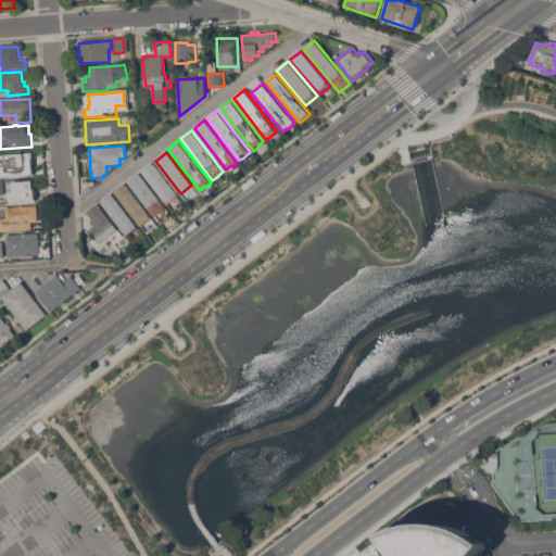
[(12,155),(21,155),(21,156),(30,155),(30,163),(34,163),(34,176),(2,178),(1,173),(3,173),(3,168),(1,168),(1,159),(13,159),(12,155)]
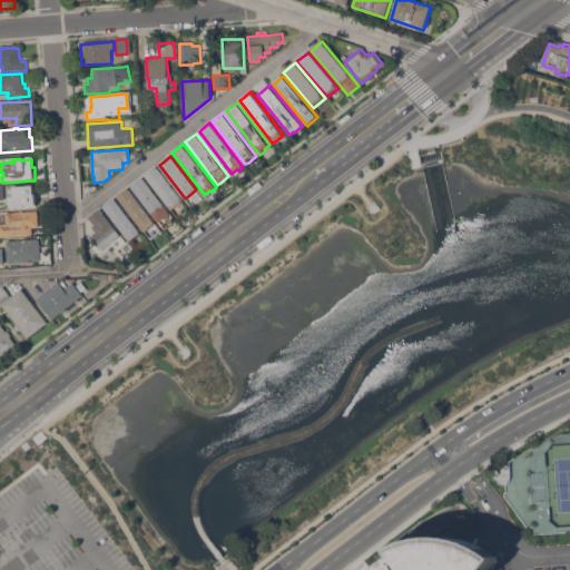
[(148,173),(157,167),(183,202),(175,207),(173,209),(146,175),(148,173)]
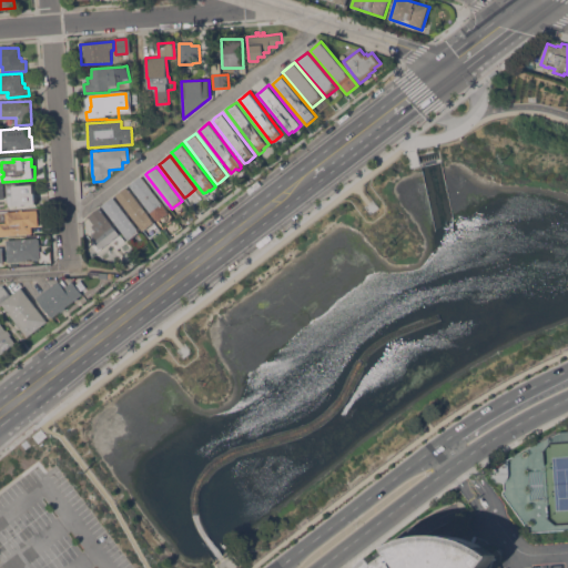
[(134,183),(142,176),(169,211),(161,216),(158,219),(131,185),(134,183)]
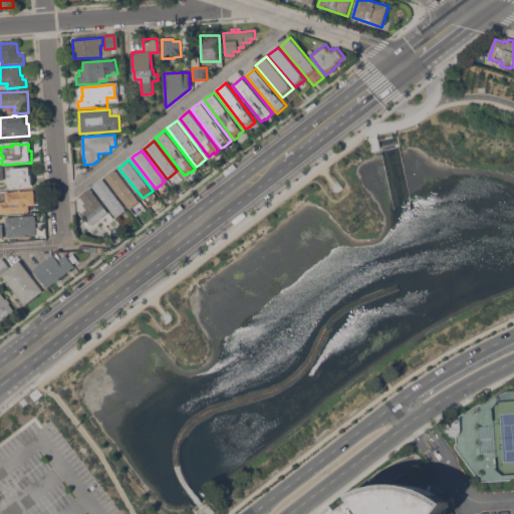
[(30,168),(31,175),(32,175),(33,185),(23,186),(23,187),(18,187),(18,186),(9,187),(8,178),(13,177),(12,169),(30,168)]
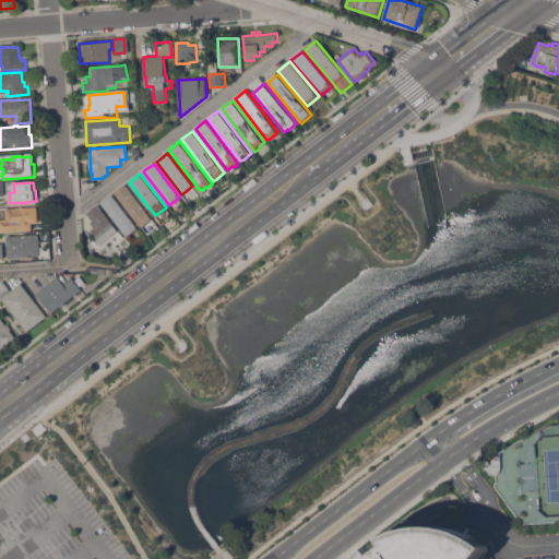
[(119,190),(127,185),(152,218),(145,224),(142,226),(116,192),(119,190)]
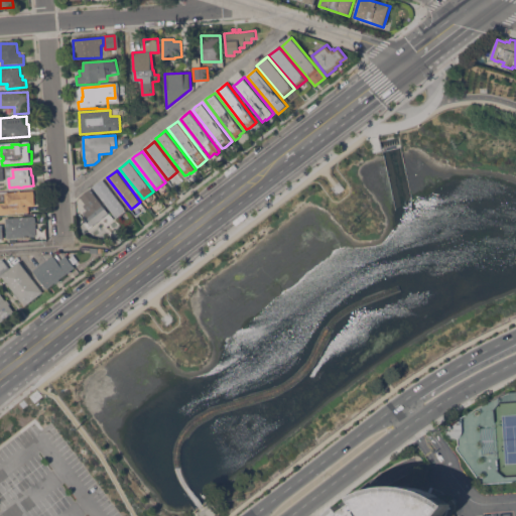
[(122,216),(119,218),(95,187),(98,184),(104,179),(128,211),(122,216)]
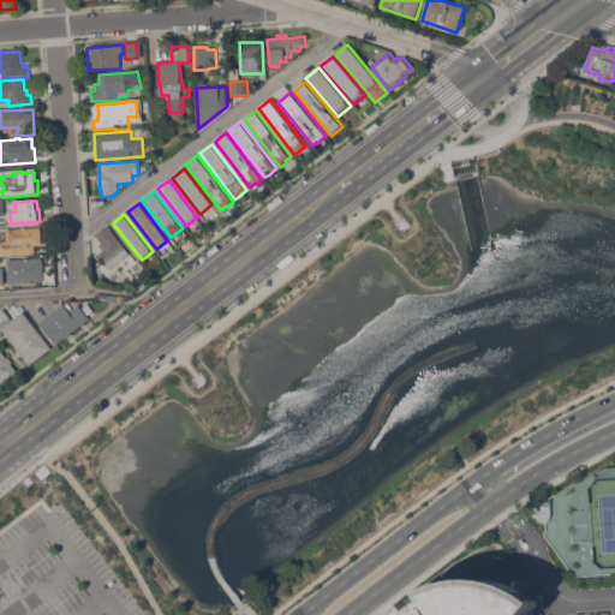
[(131,254),(107,272),(102,263),(105,262),(101,258),(103,257),(101,254),(106,250),(102,244),(105,243),(99,234),(109,226),(131,254)]
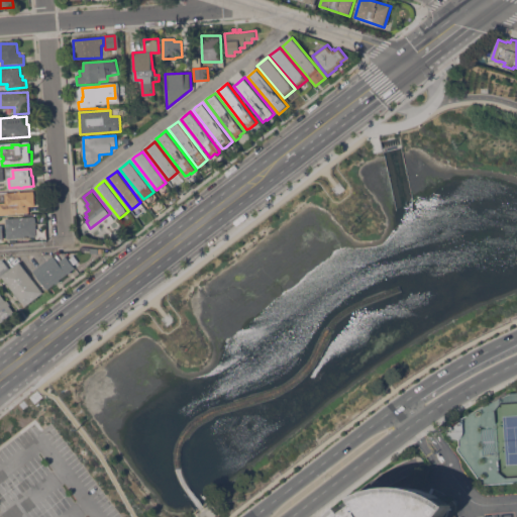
[(18,193),(18,192),(20,192),(21,192),(34,191),(35,206),(29,206),(29,213),(0,214),(0,203),(6,203),(5,194),(18,193)]
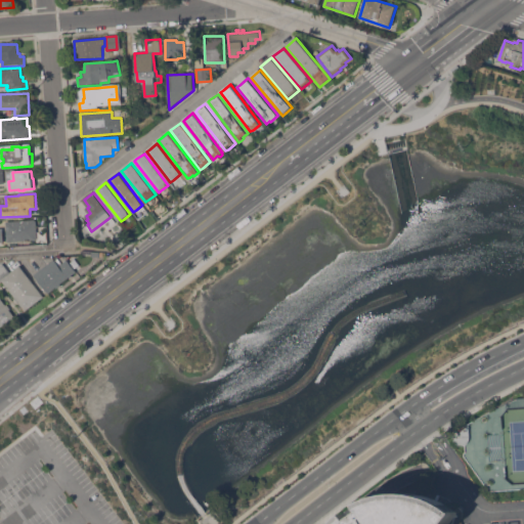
[(6,222),(35,220),(37,236),(7,238),(6,222)]
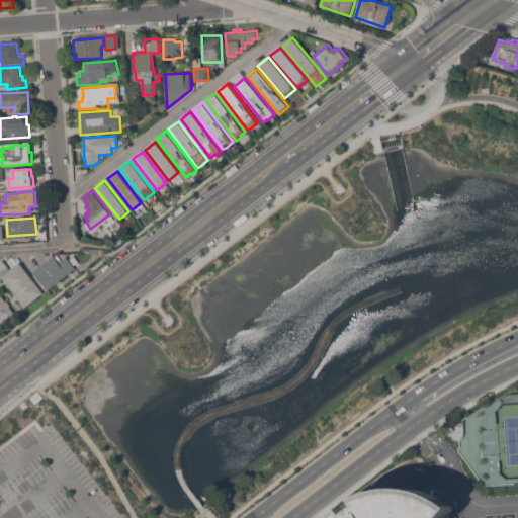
[(54,256),(59,262),(67,256),(76,268),(71,271),(72,272),(70,274),(68,273),(60,279),(61,281),(56,284),(55,283),(48,289),(33,271),(54,256)]
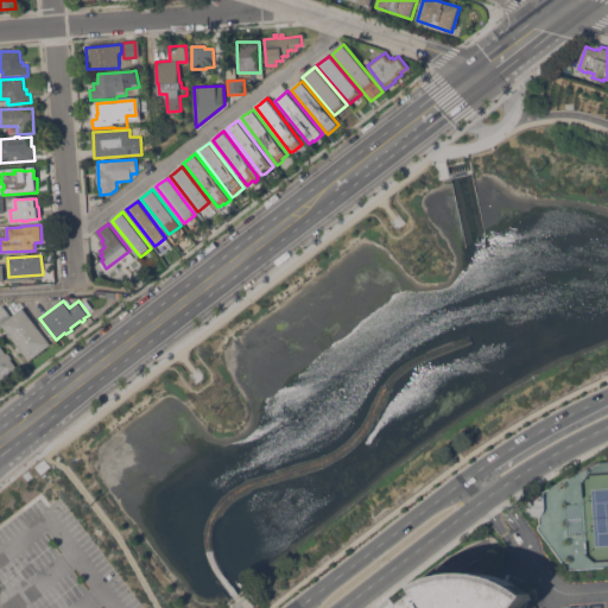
[(51,343),(30,360),(23,352),(21,352),(17,347),(18,346),(2,325),(0,327),(0,306),(2,305),(12,317),(23,308),(51,343)]
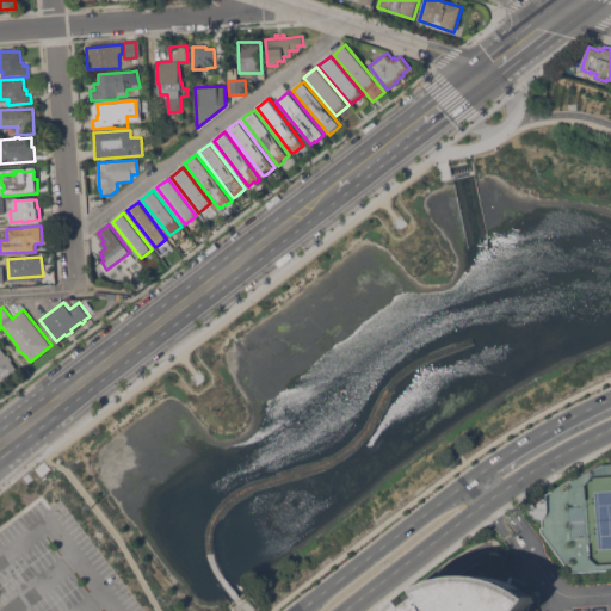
[(0,345),(7,356),(8,355),(13,360),(12,362),(19,370),(0,384),(0,345)]
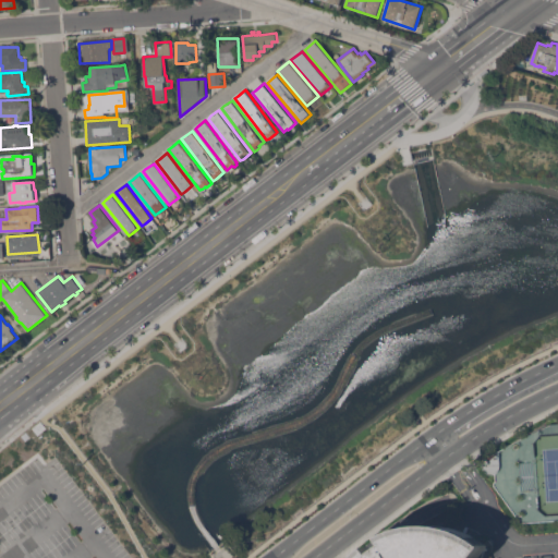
[(557,557),(360,557),(363,555),(373,547),(378,554),(384,549),(390,545),(386,537),(392,534),(399,531),(404,529),(420,525),(429,524),(435,524),(445,526),(457,529),(464,531),(473,535),(482,541),(489,545),(481,557),(557,557),(557,519),(521,522),(495,485),(495,473),(492,473),(489,473),(487,472),(485,471),(484,469),(483,466),(482,464),(483,461),(484,459),(485,458),(543,424),(557,422),(557,557)]
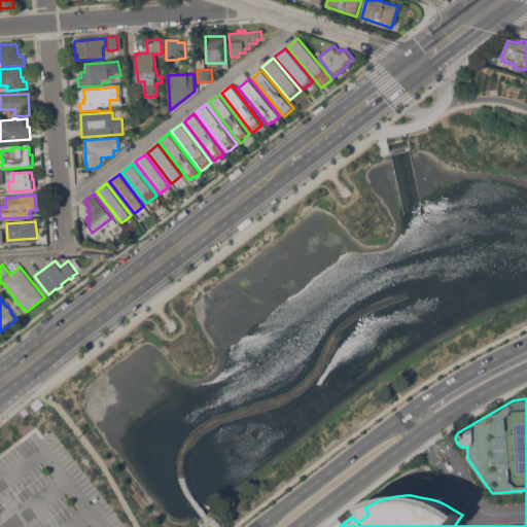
All buildings are outlined.
